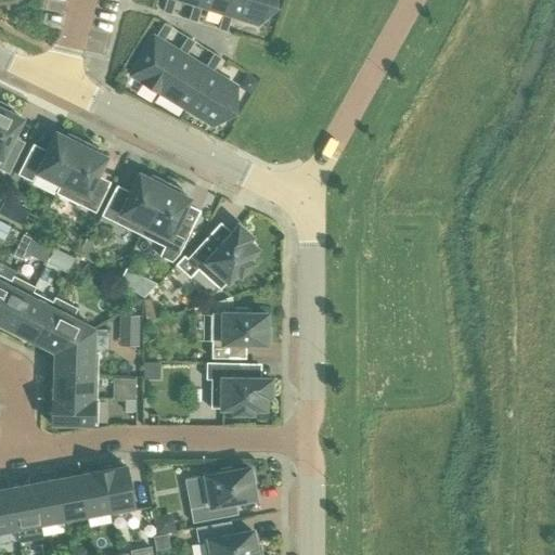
[(166,0),(164,9),(172,11),(176,0),(181,0),(192,3),(196,4),(197,0),(166,0)]
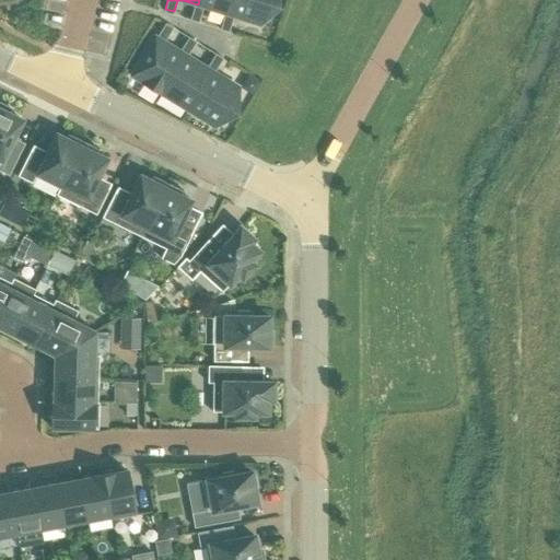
[(194,3),(189,16),(198,19),(202,6),(224,13),(229,14),(233,0),(199,0),(198,4),(194,3)]
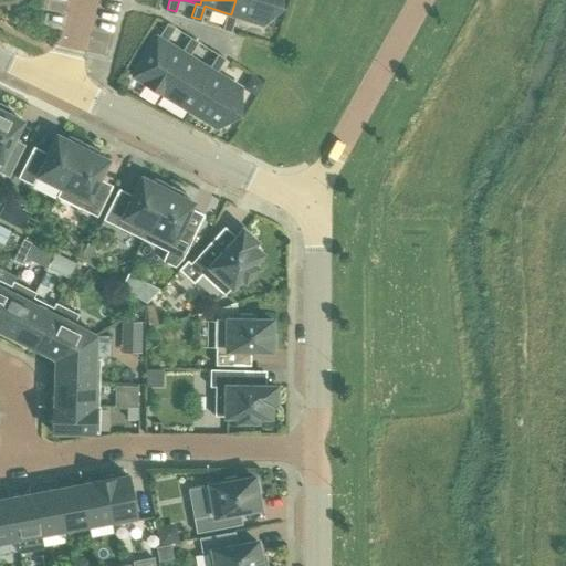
[(227,13),(222,27),(231,29),(236,16),(258,22),(262,24),(266,9),(276,4),(273,0),(236,0),(231,14),(227,13)]
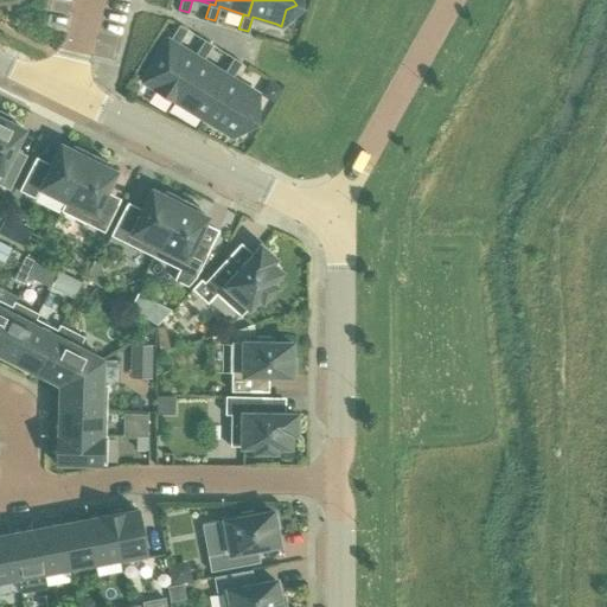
[(168,40),(142,82),(172,100),(198,58),(193,56),(178,46),(186,33),(177,29),(170,40),(168,40)]
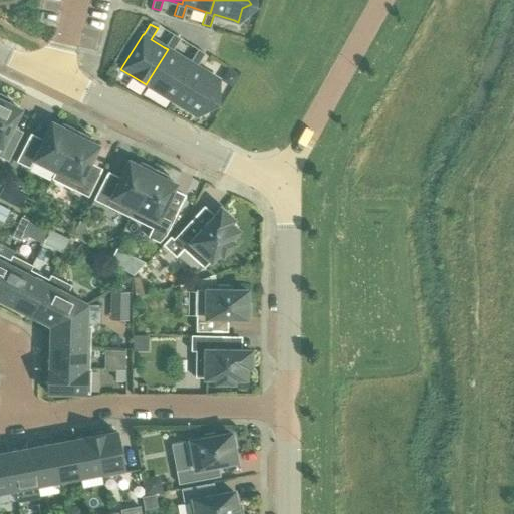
[(168,49),(146,84),(171,100),(193,64),(189,62),(171,51),(178,40),(170,36),(164,47),(168,49)]
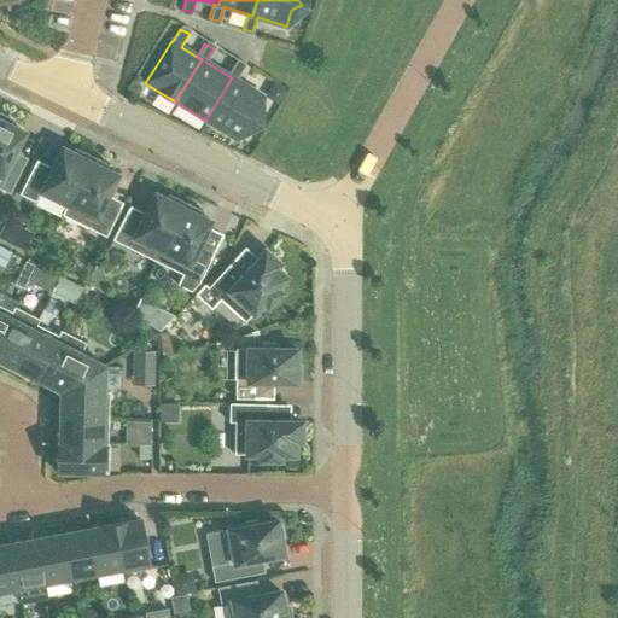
[(232,77),(205,121),(235,139),(245,124),(256,122),(254,110),(262,97),(257,93),(235,80),(244,68),(234,62),(227,75),(232,77)]
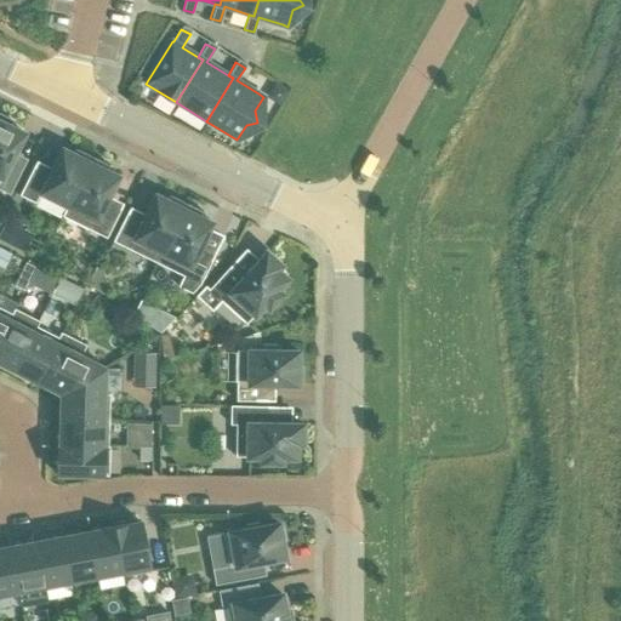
[(0,114),(0,189),(10,194),(23,167),(10,160),(23,132),(10,126),(12,120),(0,114)]
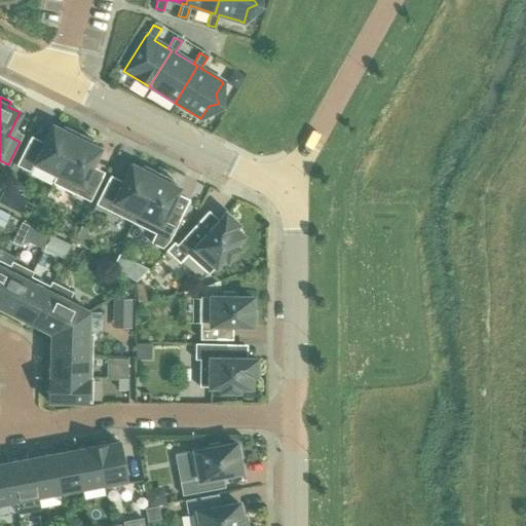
[(33,162),(59,175),(78,133),(64,125),(62,129),(52,125),(41,148),(28,141),(16,165),(29,171),(33,162)]
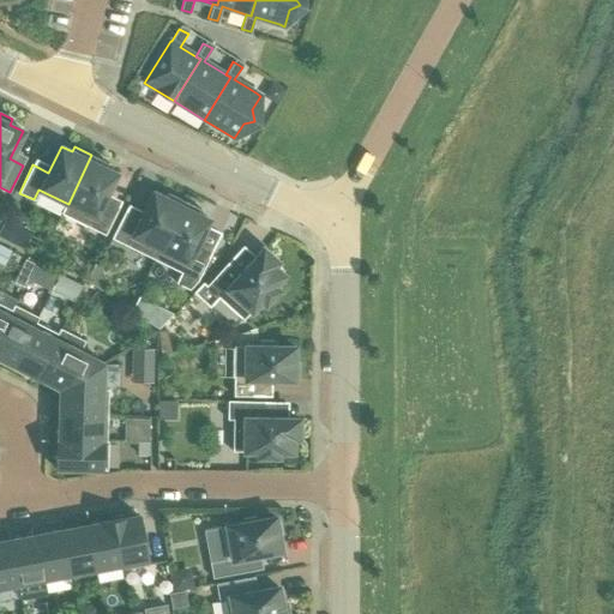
[(91,155),(68,204),(64,215),(104,235),(119,208),(103,200),(116,174),(106,168),(108,163),(91,155)]
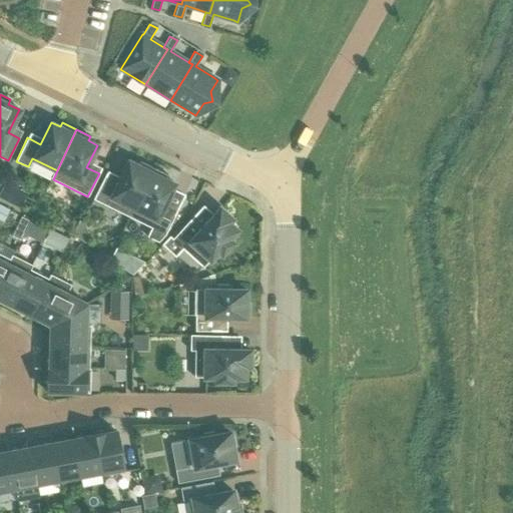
[(93,199),(128,216),(153,167),(139,160),(137,165),(128,160),(117,182),(104,176),(93,199)]
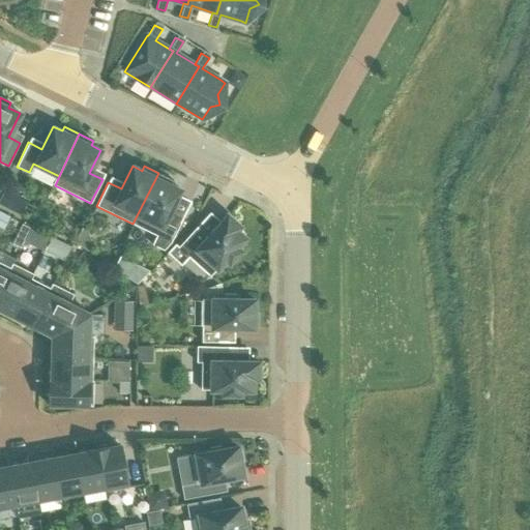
[(158,173),(133,224),(155,235),(151,244),(166,252),(182,218),(169,212),(180,189),(171,184),(173,180),(165,176),(158,173)]
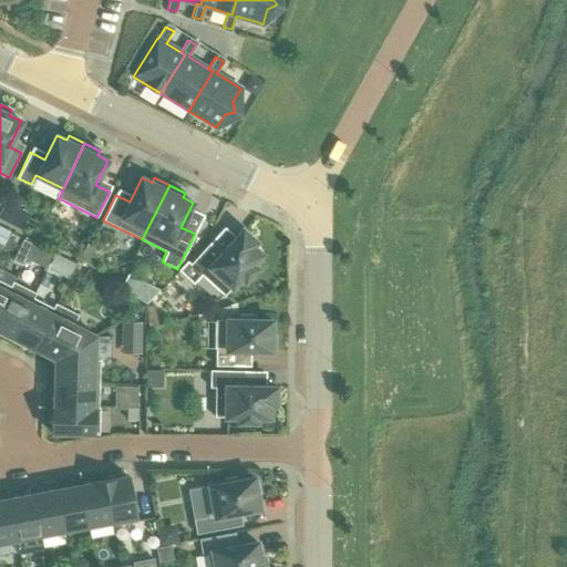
[(3,202),(0,207),(0,219),(21,230),(29,215),(3,202)]
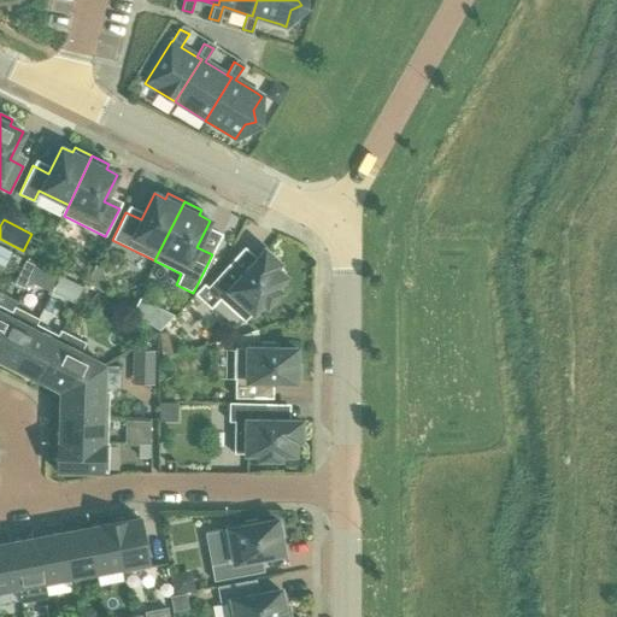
[(207,287),(245,322),(262,303),(266,306),(280,292),(275,287),(285,277),(275,268),(278,263),(264,250),(241,275),(228,264),(207,287)]
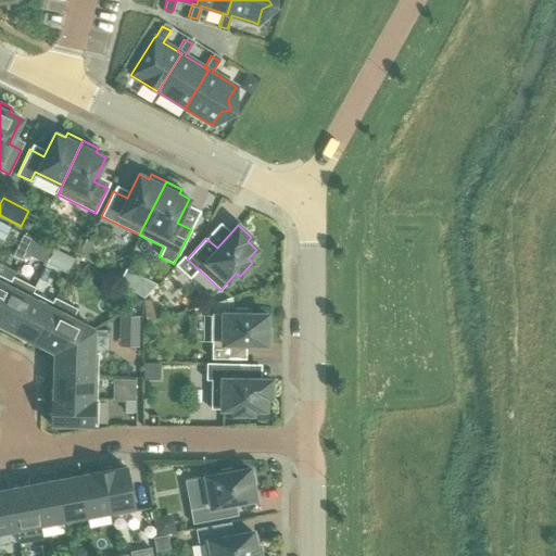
[(51,268),(66,275),(74,261),(59,254),(51,268)]
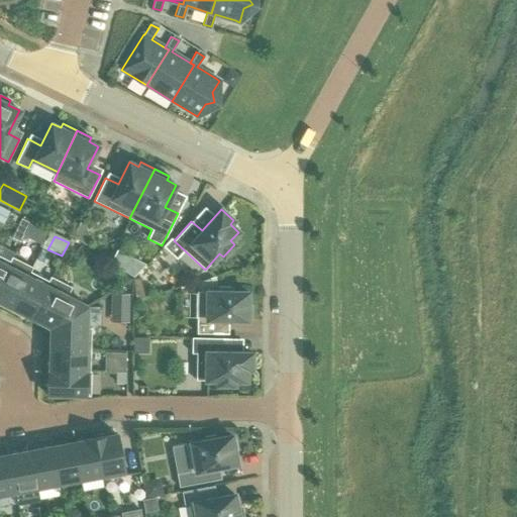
[(76,255),(90,267),(97,257),(82,246),(76,255)]
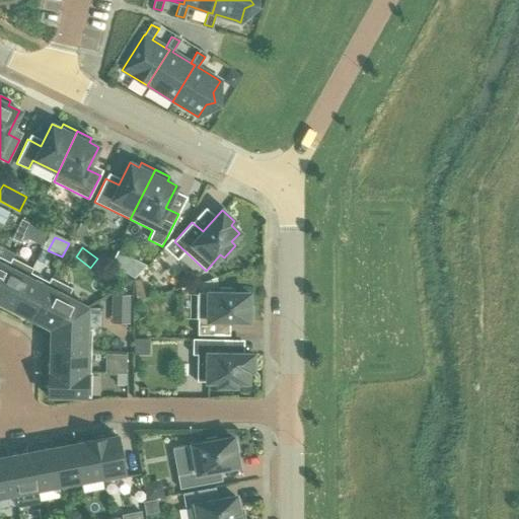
[(0,282),(8,266),(10,263),(0,257),(0,282)]
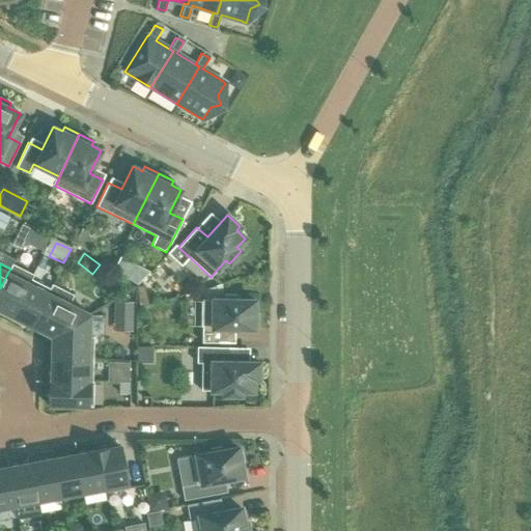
[(0,310),(11,316),(21,299),(29,282),(30,279),(32,274),(12,264),(10,269),(8,272),(0,288),(0,310)]
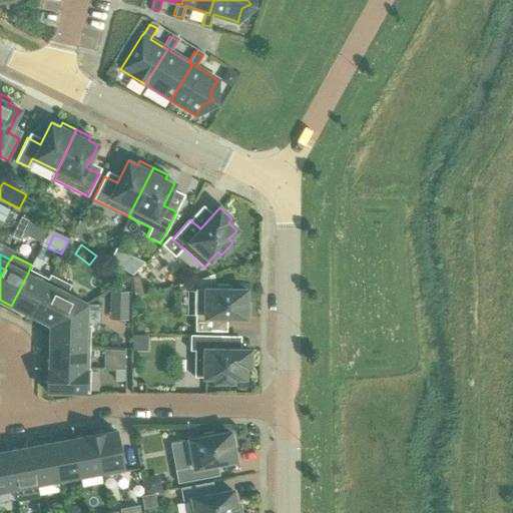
[(11,306),(30,315),(48,280),(29,270),(28,273),(20,289),(11,306)]
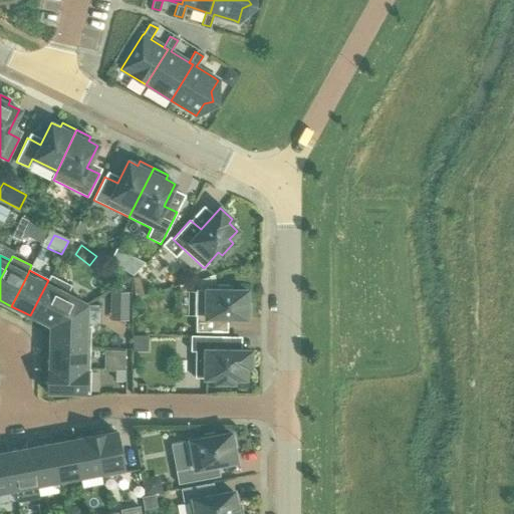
[(51,275),(48,280),(30,315),(49,325),(86,302),(67,293),(71,286),(51,275)]
